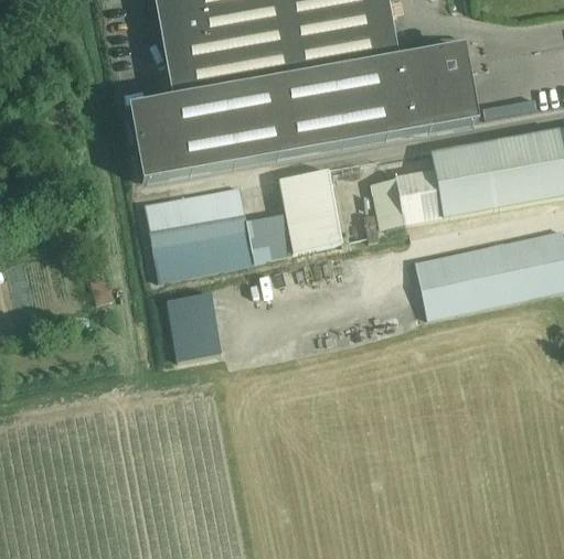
[(158,0),(177,100),(134,109),(147,182),(474,124),(463,61),(460,49),(395,61),(391,35),(383,0),(158,0)]
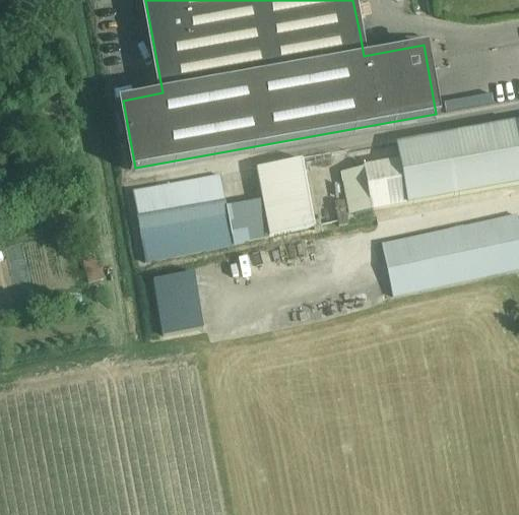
[(364,166),(341,170),(349,212),(372,209),(371,206),(496,181),(518,177),(518,128),(517,119),(514,120),(485,125),(472,127),(397,141),(400,156),(364,164),(364,166)]
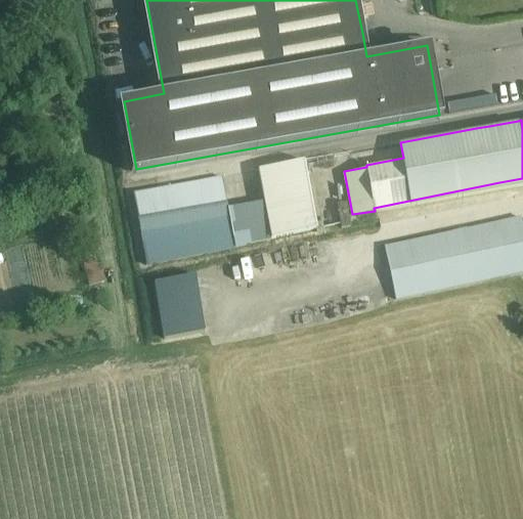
[(266,206),(267,216),(268,216),(271,233),(317,225),(305,158),(259,166),(266,206)]
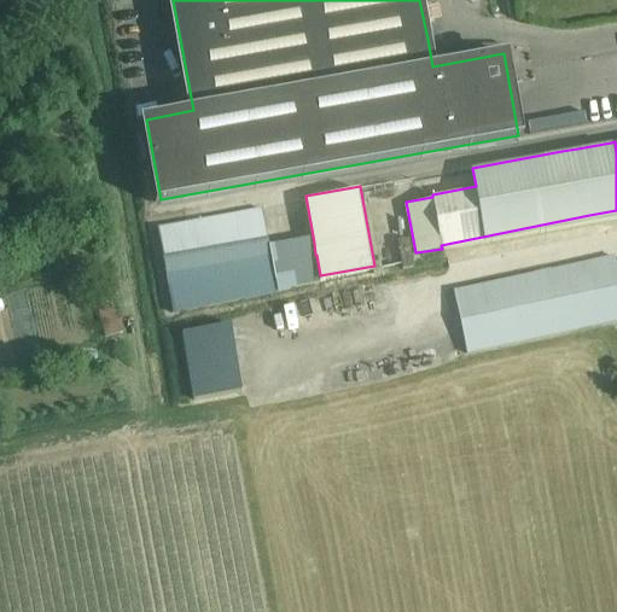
[(210,214),(157,223),(172,308),(320,281),(315,255),(314,243),(312,233),(269,242),(267,229),(262,204),(210,214)]
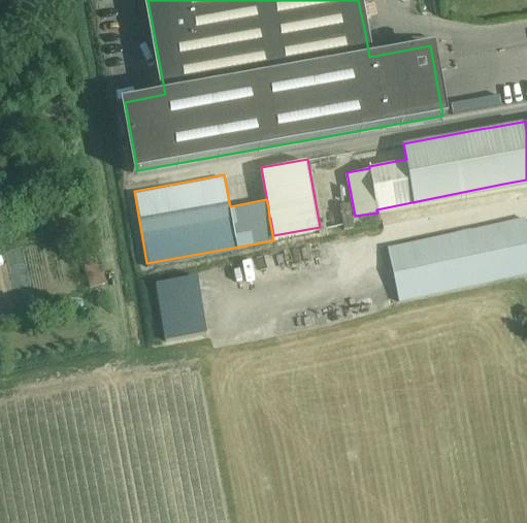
[(387,246),(397,291),(399,299),(526,270),(526,220),(525,216),(514,219),(387,246)]
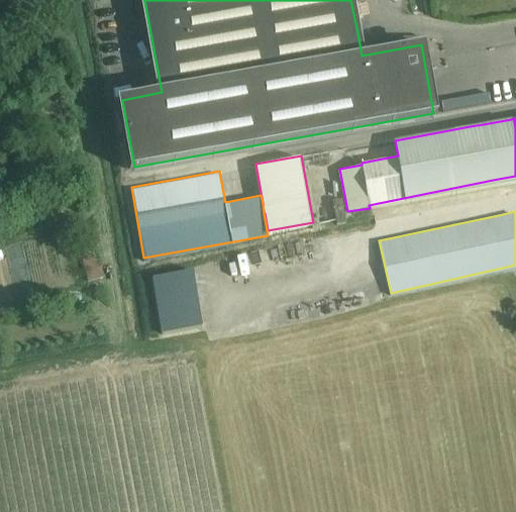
[(94,247),(83,250),(89,276),(103,272),(101,262),(97,263),(94,247)]
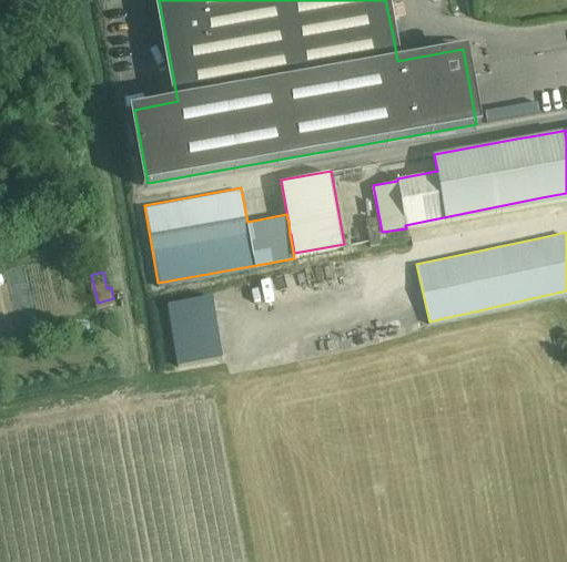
[(179,363),(222,356),(212,294),(169,302),(179,363)]
